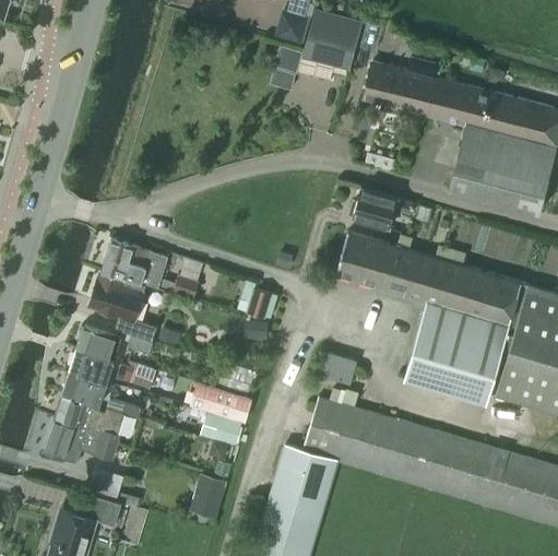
[(291,0),(288,10),(310,16),(313,18),(316,7),(309,4),(309,0),(291,0)]
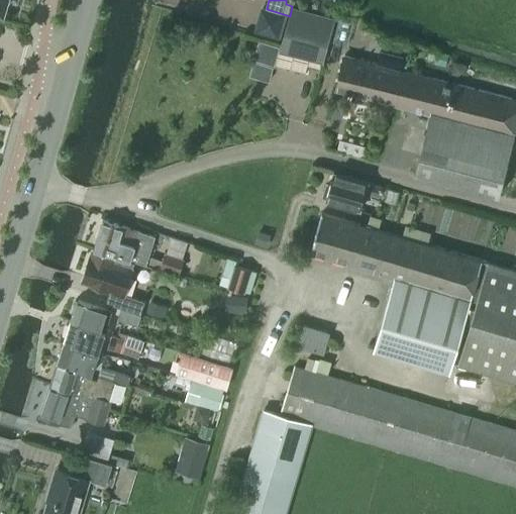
[(292,8),(281,53),(324,64),(336,19),(292,8)]
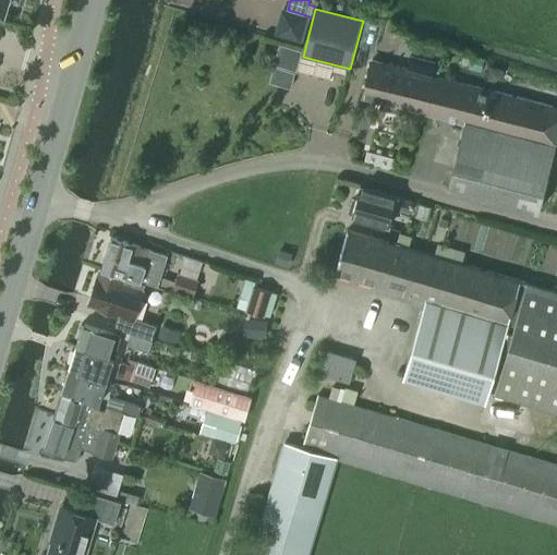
[(280,47),(275,67),(297,73),(302,52),(280,47)]
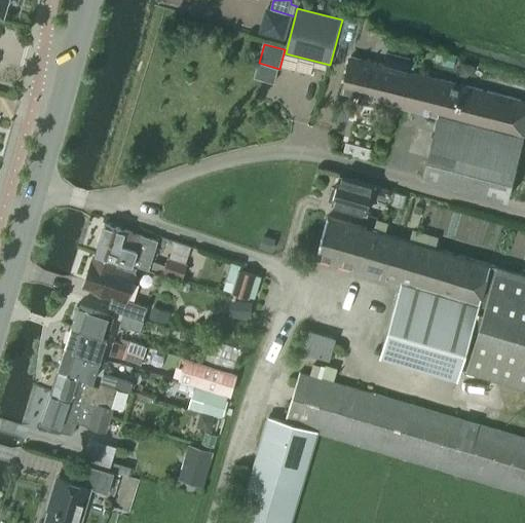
[(424,47),(422,58),(433,60),(436,50),(424,47)]
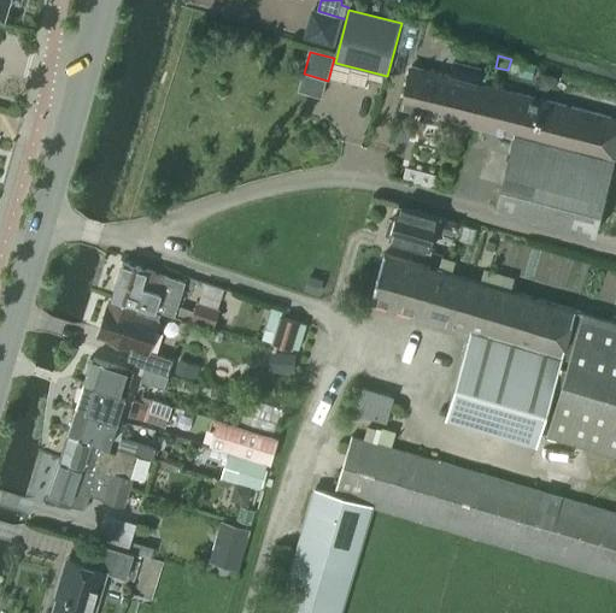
[(411,70),(402,110),(415,113),(421,116),(420,122),(447,129),(447,128),(450,122),(516,139),(498,211),(596,235),(615,155),(615,122),(479,87),(482,70),(455,63),(451,80),(411,70)]
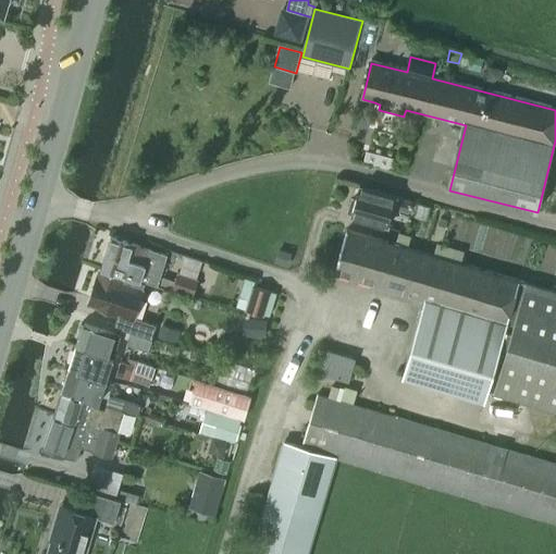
[(472,58),(469,70),(481,73),(484,61),(472,58)]
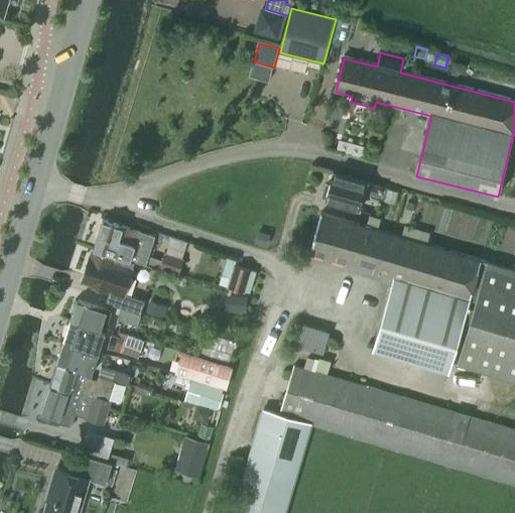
[(382,200),(385,190),(335,175),(327,202),(361,212),(366,195),(382,200)]
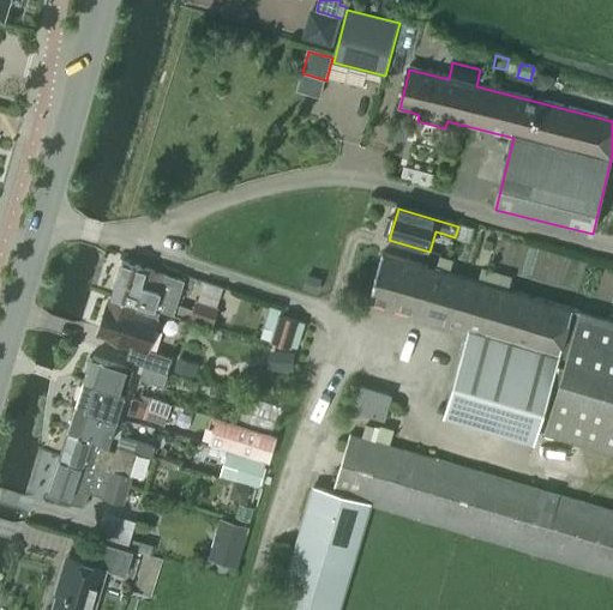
[(535,441),(539,432),(560,357),(578,363),(593,316),(509,291),(512,279),(482,270),(479,283),(450,275),(454,263),(440,258),(437,271),(384,255),(371,303),(470,332),(446,415),(535,441)]
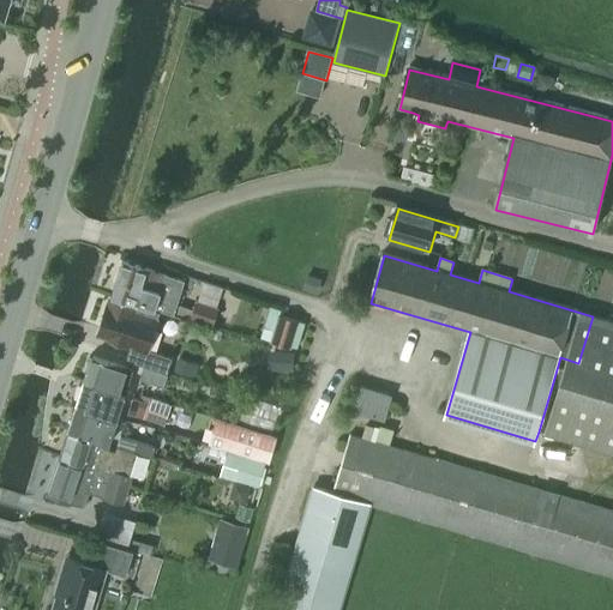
[(113,299),(156,312),(156,313),(161,314),(174,318),(185,283),(124,264),(113,299)]
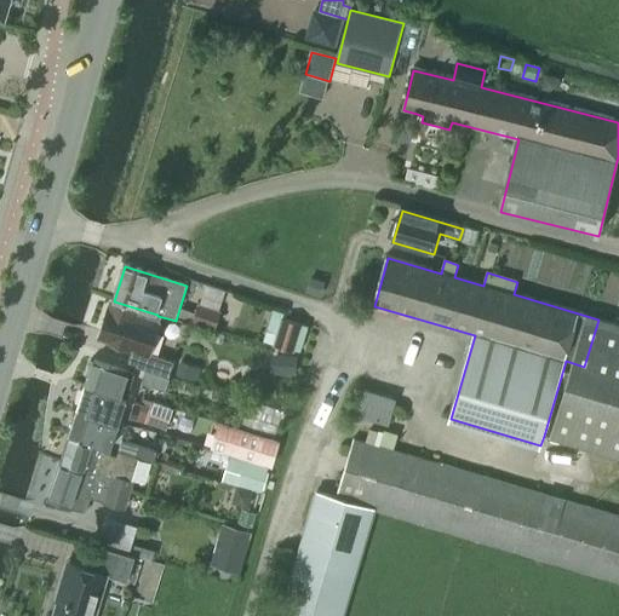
[(311,280),(308,294),(321,298),(326,283),(311,280)]
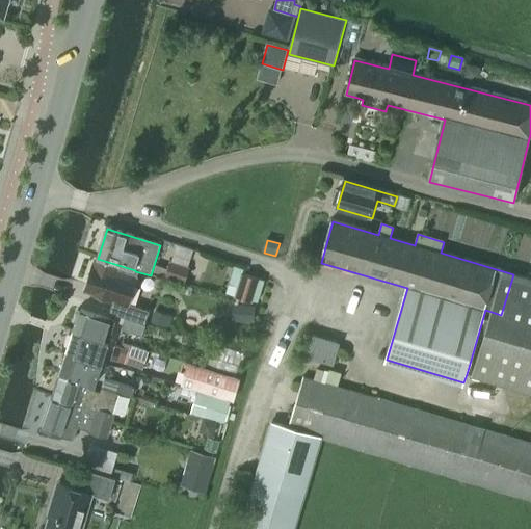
[(98,259),(87,293),(114,301),(110,314),(126,319),(145,325),(151,312),(129,305),(139,272),(135,271),(135,270),(98,259)]
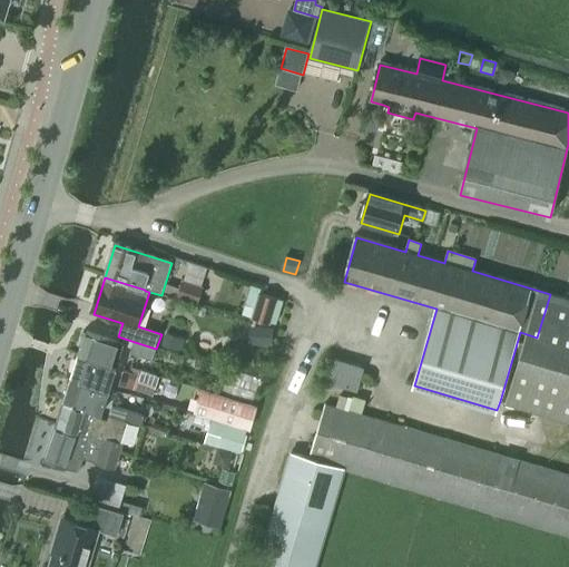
[(199,304),(204,290),(183,283),(178,297),(199,304)]
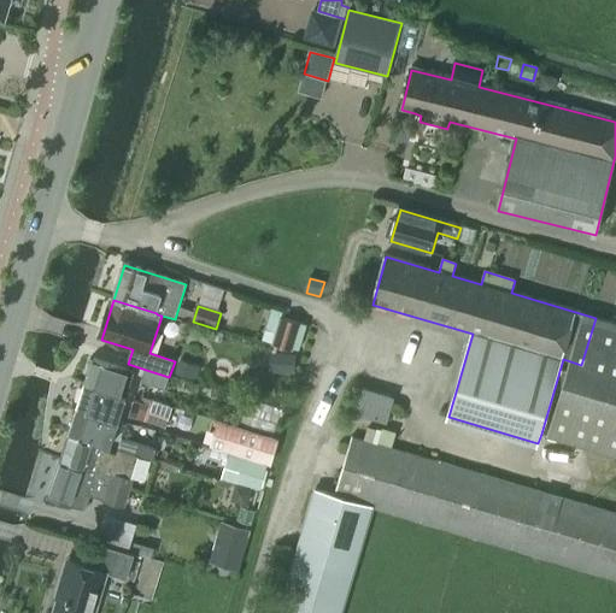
[(615,324),(596,318),(581,365),(563,359),(541,434),(615,455),(615,324)]
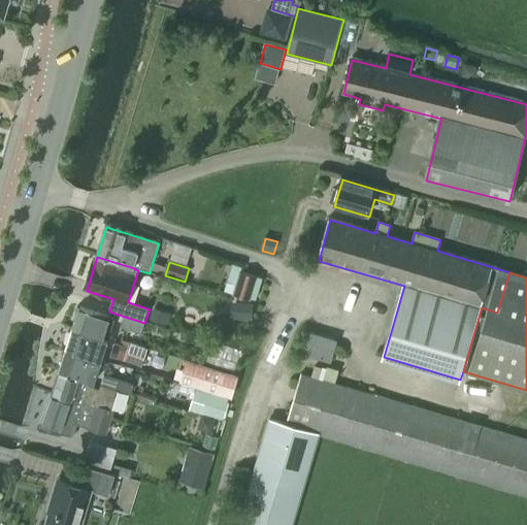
[(235,297),(251,301),(251,300),(258,277),(242,273),(235,297)]
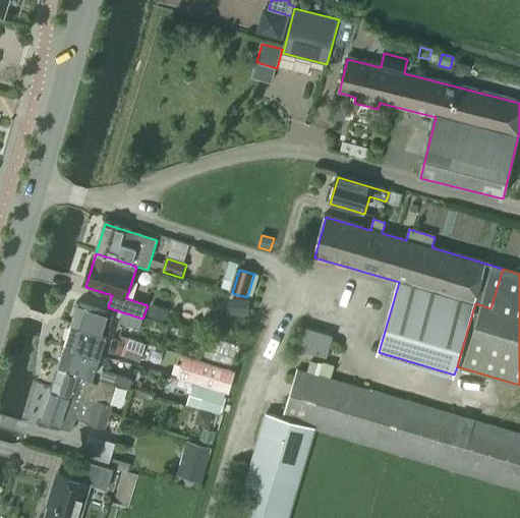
[(254,274),(247,296),(252,297),(260,276),(254,274)]
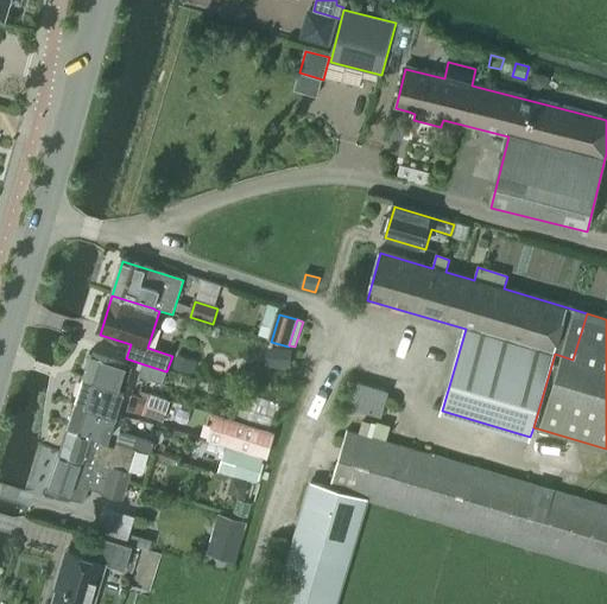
[(267,349),(266,368),(290,370),(291,350),(267,349)]
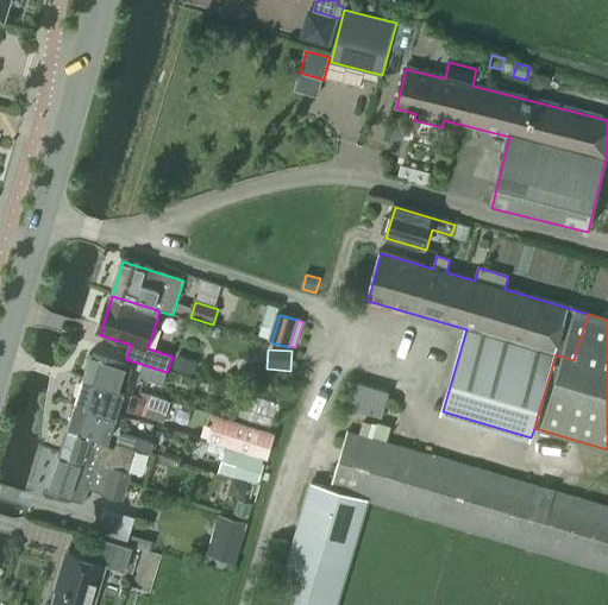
[(85,382),(119,392),(127,367),(93,357),(85,382)]
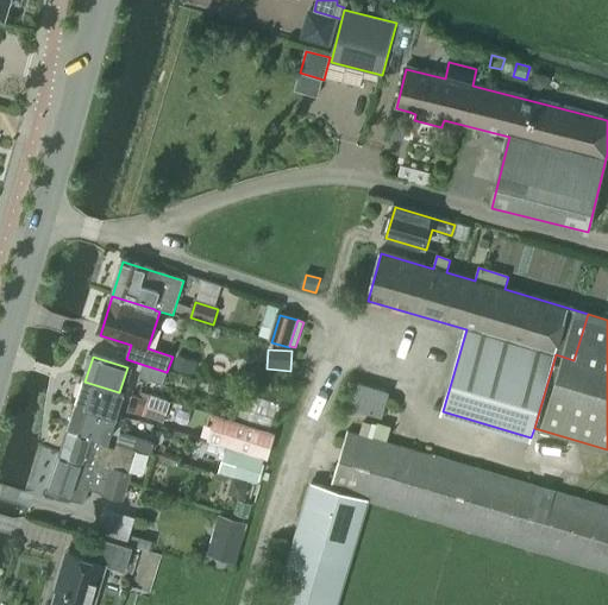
[(198,367),(179,361),(176,371),(195,377),(198,367)]
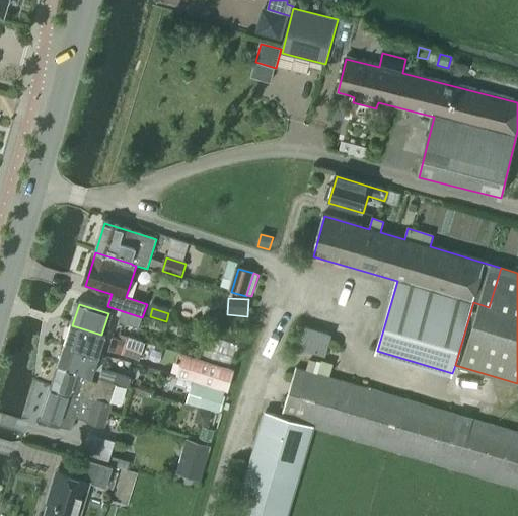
[(142,317),(123,311),(119,322),(139,328),(142,317)]
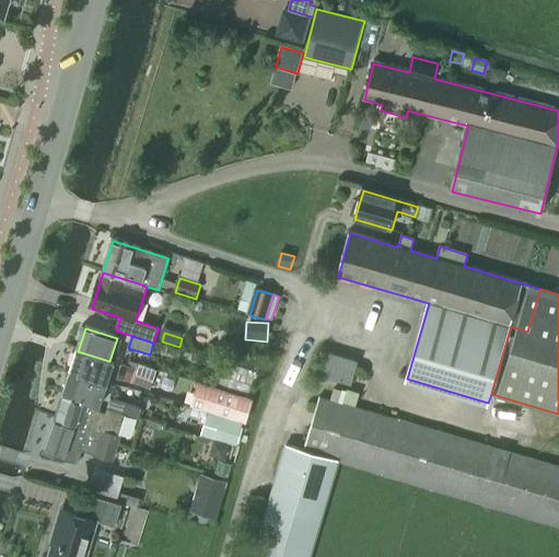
[(78,351),(70,374),(102,384),(107,385),(114,362),(109,361),(78,351)]
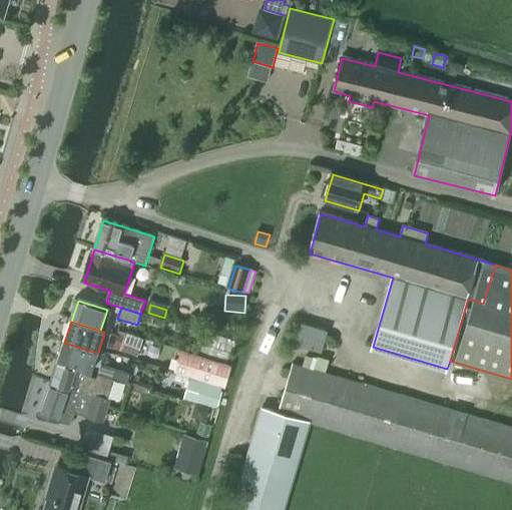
[(302,325),(296,347),(322,355),(329,332),(302,325)]
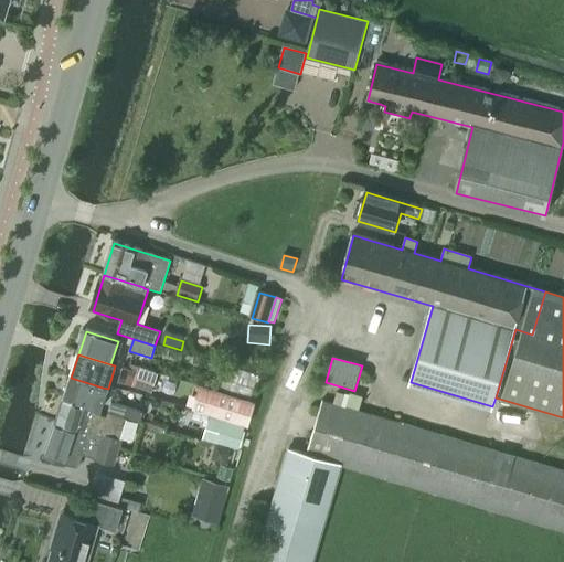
[(138,373),(124,369),(119,384),(134,389),(138,373)]
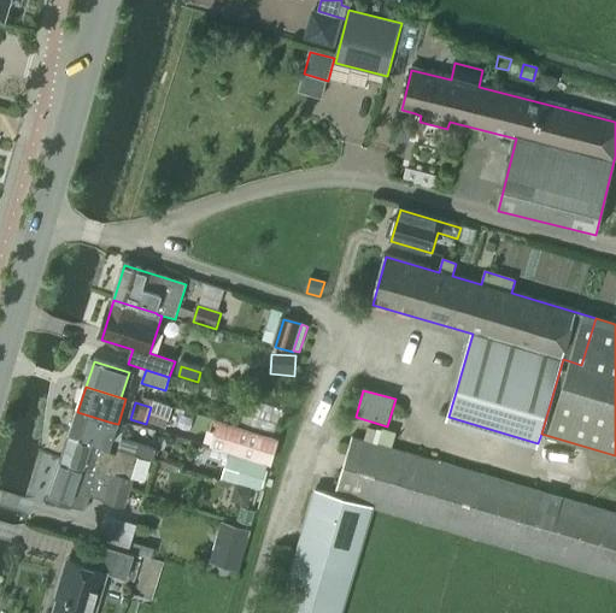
[(77,412),(70,436),(105,447),(111,448),(118,424),(112,423),(77,412)]
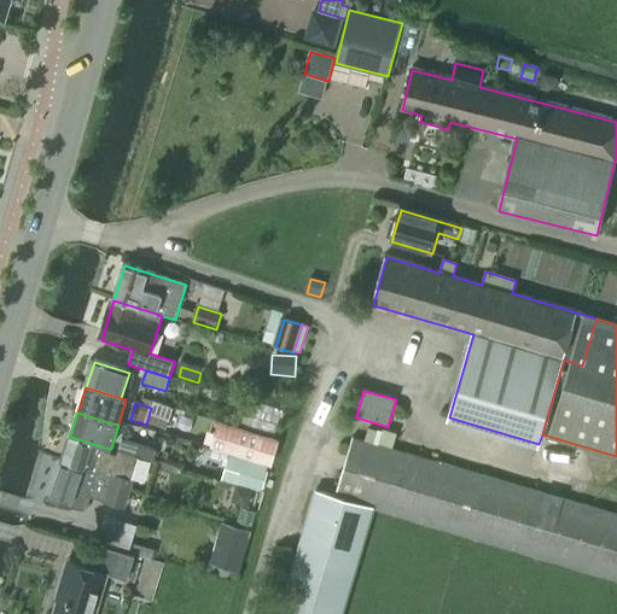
[(219,424),(211,449),(272,467),(279,442),(219,424)]
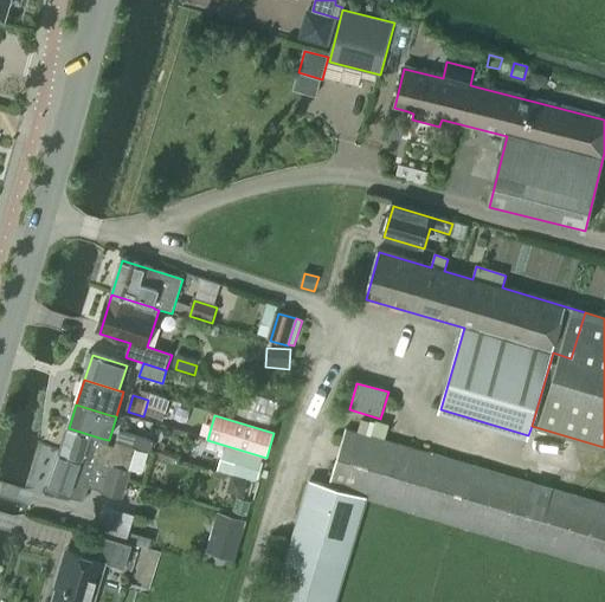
[(96,461),(130,471),(137,447),(134,446),(133,448),(117,444),(116,448),(102,444),(103,439),(69,428),(60,453),(95,464),(96,461)]
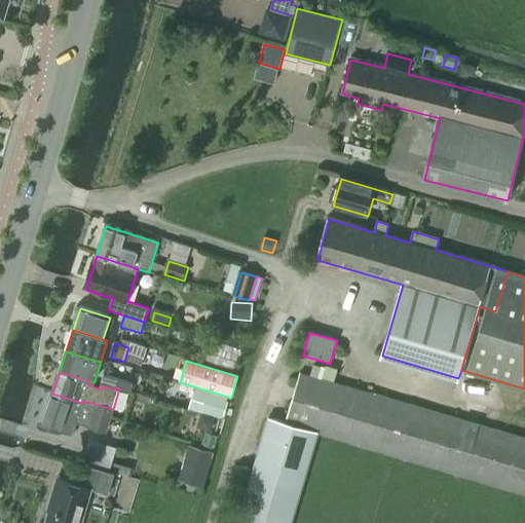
[(291,522),(319,434),(524,495),(524,441),(300,374),(286,423),(270,419),(238,522),(291,522)]
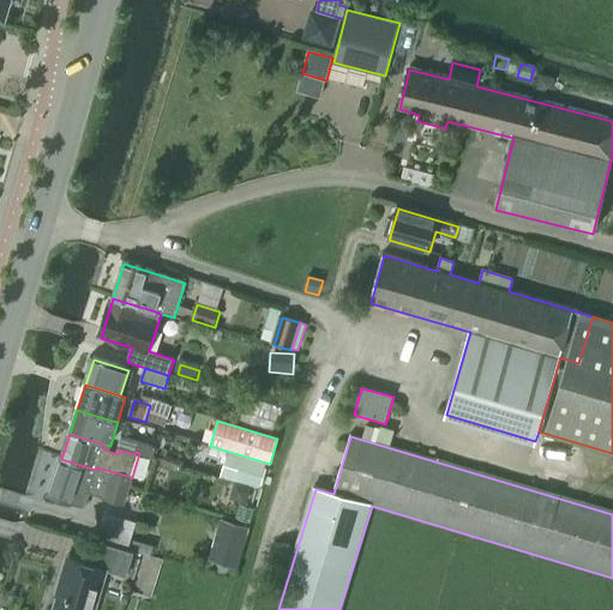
[(134,454),(136,452),(139,453),(152,458),(155,448),(122,438),(119,450),(134,454)]
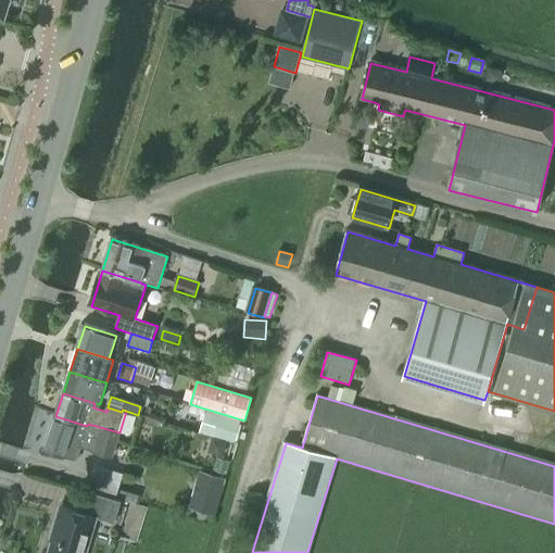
[(87,426),(55,416),(45,450),(76,461),(82,442),(97,448),(96,453),(112,459),(121,434),(120,432),(88,424),(87,426)]
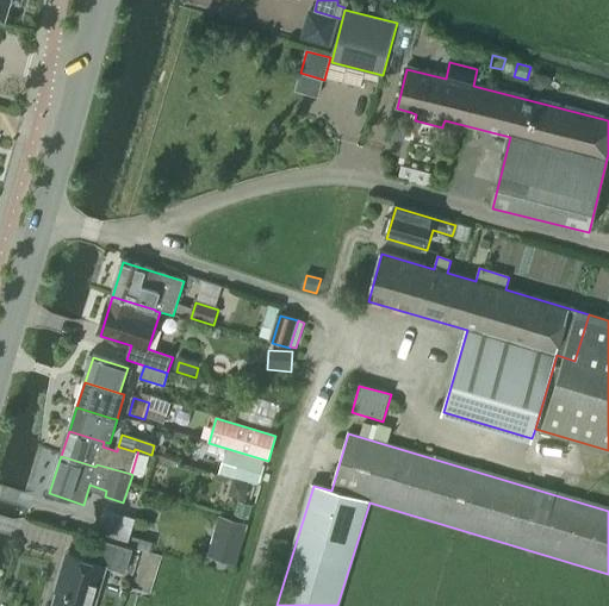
[(234,482),(231,492),(235,497),(244,500),(248,487),(234,482)]
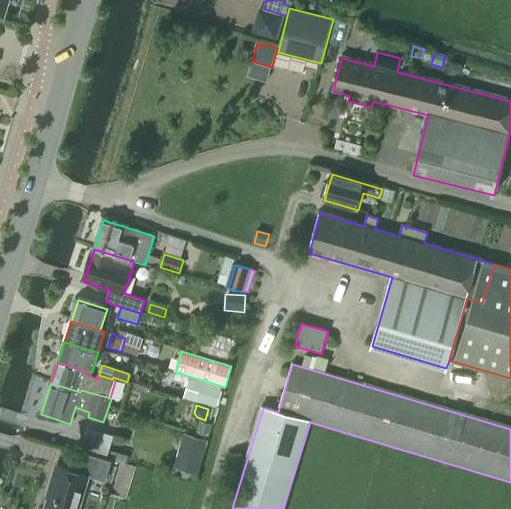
[(128,457),(112,452),(109,460),(125,465),(128,457)]
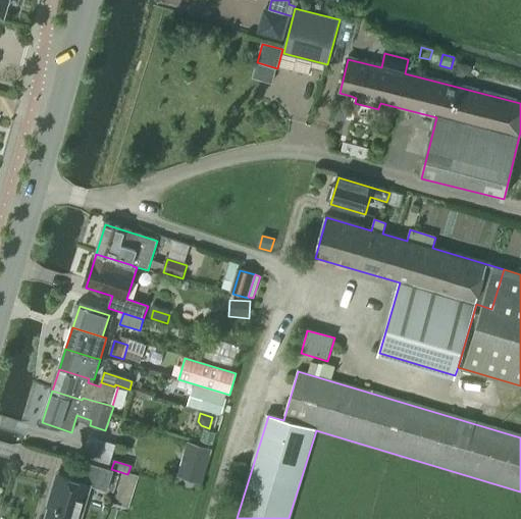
[(107,491),(112,476),(84,468),(80,482),(56,475),(47,508),(49,508),(45,518),(80,518),(90,486),(107,491)]
